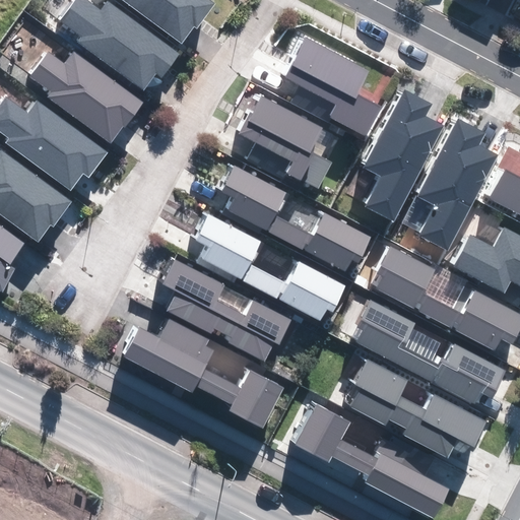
[(80,0),(76,0),(61,21),(82,38),(79,42),(142,88),(155,72),(160,76),(179,53),(110,1),(100,14),(80,0)]
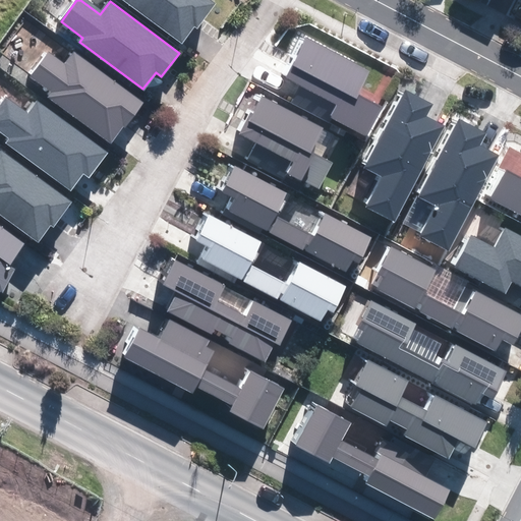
[(125,0),(182,43),(194,25),(196,27),(215,3),(210,0),(125,0)]
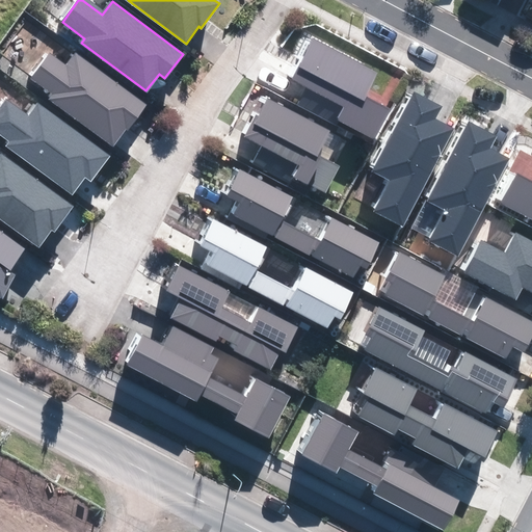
[(376,73),(314,40),(293,78),(345,106),(338,118),(373,138),(390,108),(365,96),(376,73)]
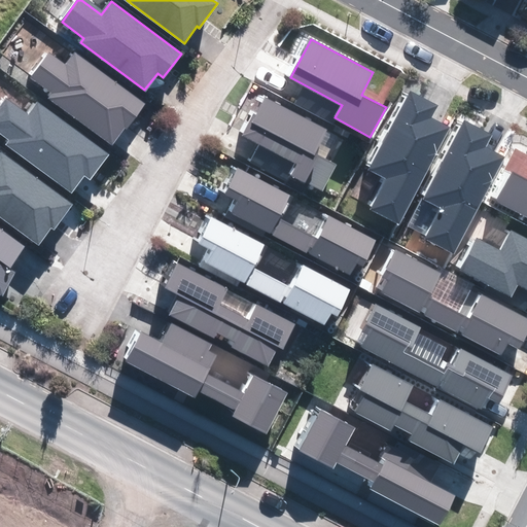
[(50,56),(32,78),(53,94),(49,98),(112,144),(125,128),(128,130),(146,105),(76,53),(66,67),(50,56)]
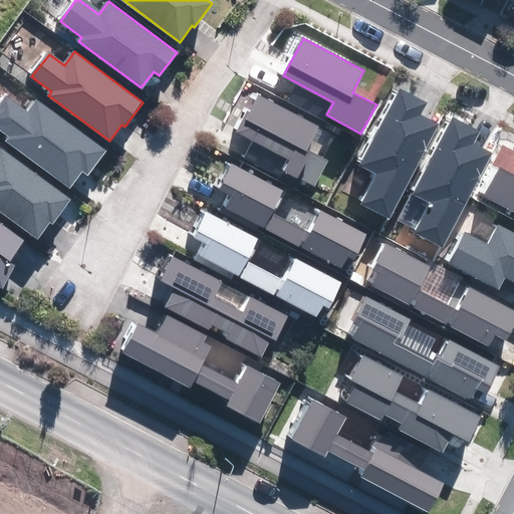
[(425,103),(400,89),(360,164),(379,174),(363,203),(389,217),(438,125),(419,114),(425,103)]
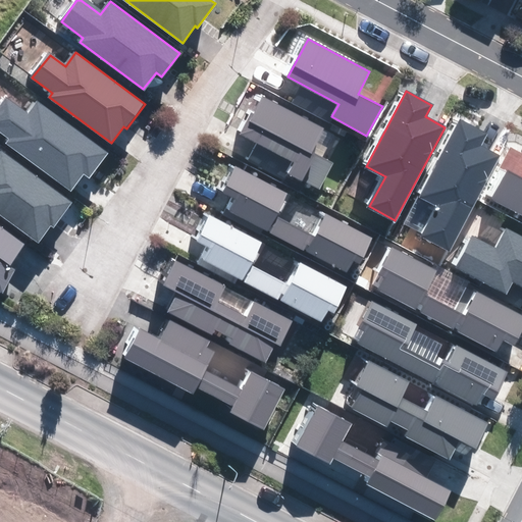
[(324,131),(263,98),(254,116),(252,116),(243,135),(295,163),(290,172),(319,188),(332,163),(312,153),(324,131)]
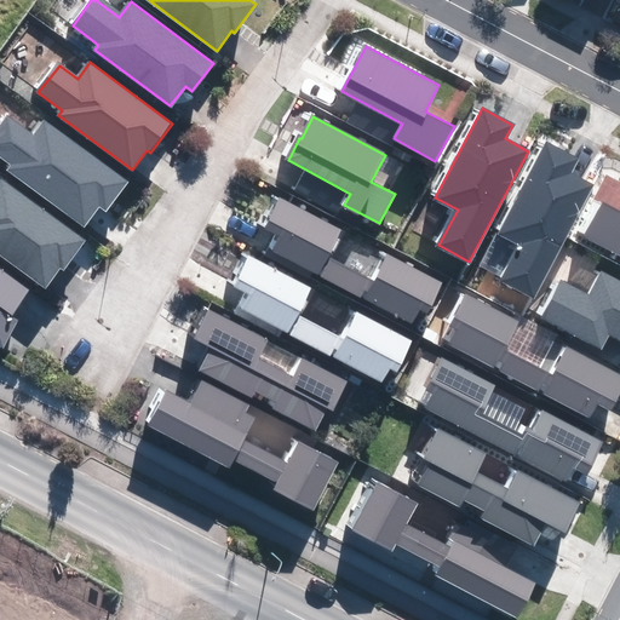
[(7,118),(0,126),(0,155),(12,165),(9,170),(84,225),(98,206),(105,211),(127,183),(45,121),(33,137),(7,118)]
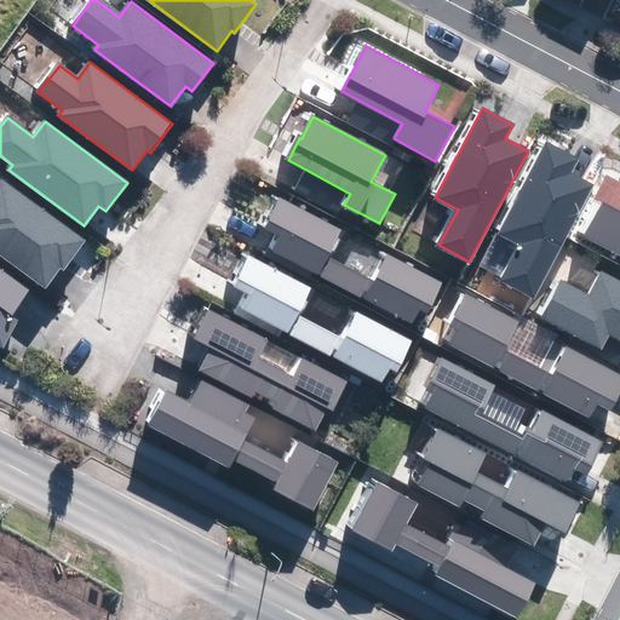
[(577,159),(546,143),(499,233),(521,245),(503,280),(533,296),(592,185),(569,173),(577,159)]
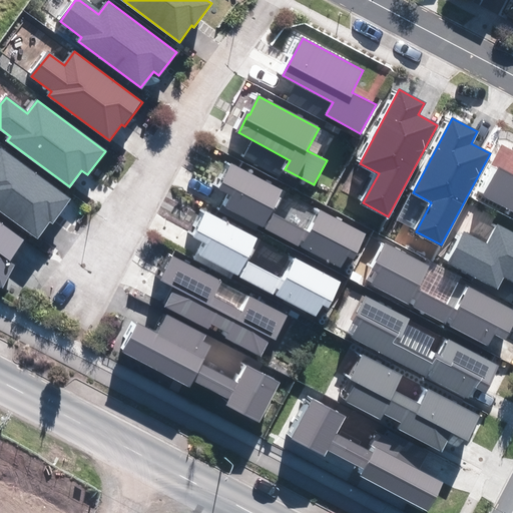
[(0,209),(36,237),(49,220),(52,223),(69,200),(1,149),(0,150),(0,209)]
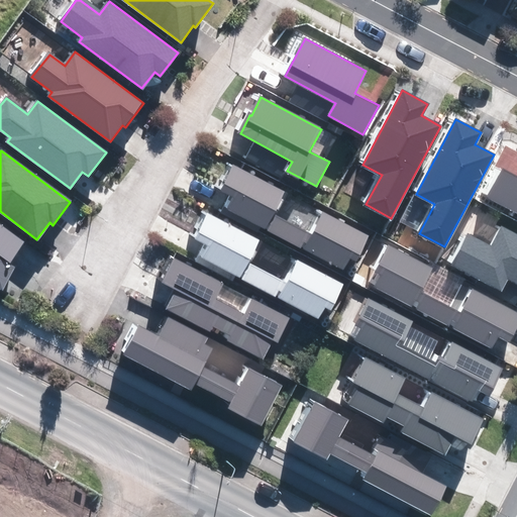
[(284,191),(234,165),(222,186),(236,194),(227,211),(341,272),(349,256),(357,261),(371,236),(324,212),(311,236),(271,214),(284,191)]
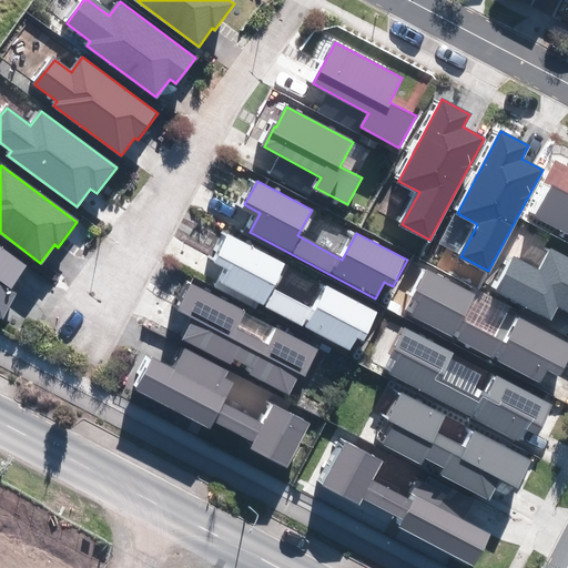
[(567,193),(553,184),(536,215),(567,232),(567,193)]
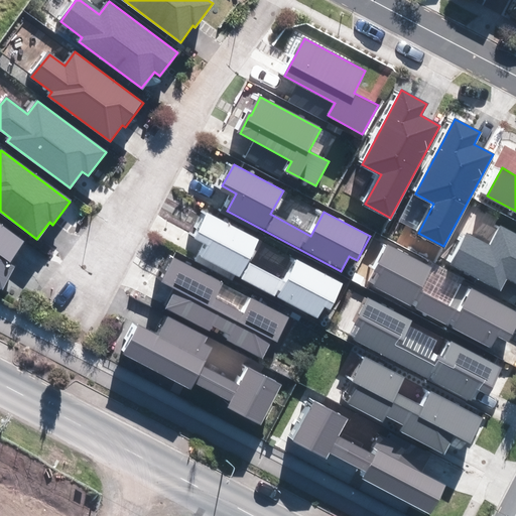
[(258,239),(209,213),(197,234),(212,242),(203,259),(316,319),(326,301),(334,305),(345,284),(299,259),(286,284),(246,262),(258,239)]
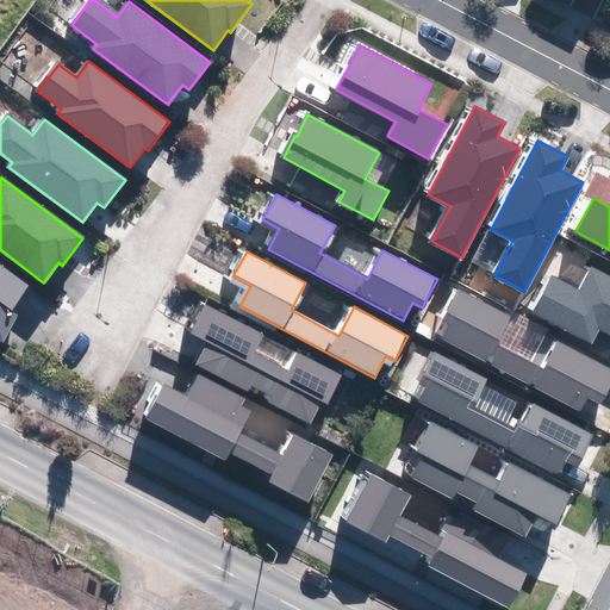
[(0,336),(6,340),(17,316),(12,311),(27,287),(0,266),(0,336)]
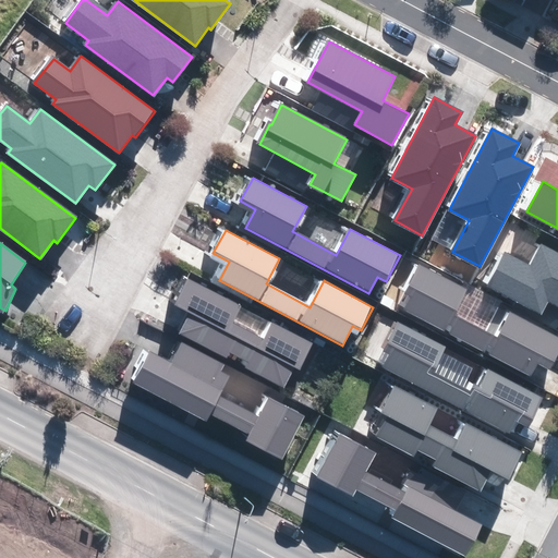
[(505,254),(488,287),(540,314),(547,300),(557,305),(557,253),(543,245),(530,268),(505,254)]
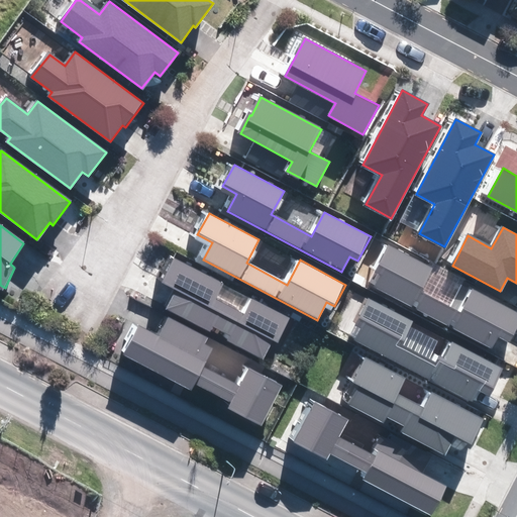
[(432,269),(388,245),(369,282),(491,347),(498,335),(509,341),(516,326),(516,313),(474,291),(460,313),(420,292),(432,269)]
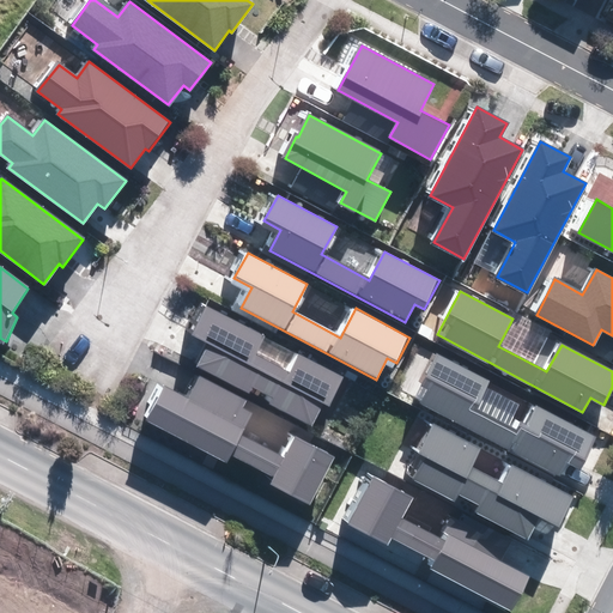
[(263,339),(207,309),(193,334),(211,344),(199,365),(313,426),(325,404),(328,405),(341,380),(298,357),(289,374),(254,356),(263,339)]
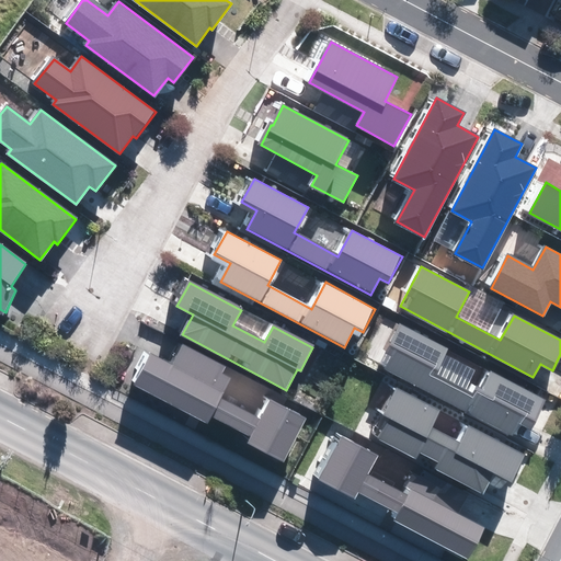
[(447,351),(399,324),(386,351),(395,355),(387,369),(512,435),(518,422),(531,430),(546,402),(492,374),(479,399),(434,375),(447,351)]
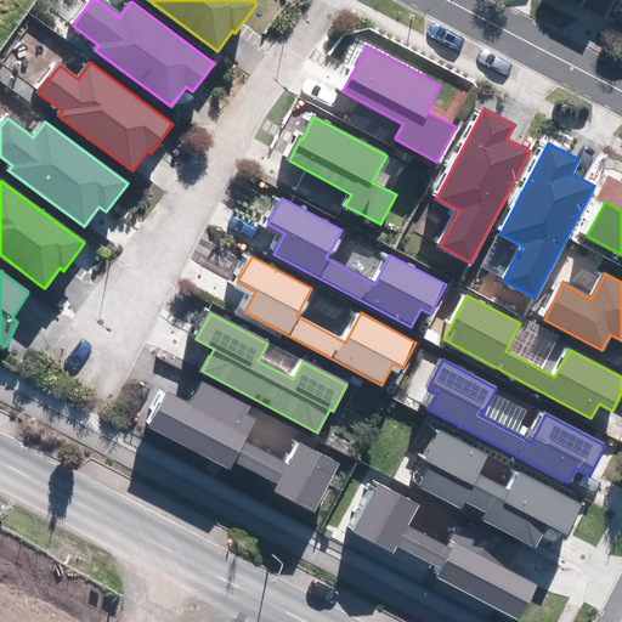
[(168,394),(150,427),(314,514),(339,464),(301,445),(290,467),(243,442),(254,420),(244,416),(249,407),(203,383),(191,406),(168,394)]
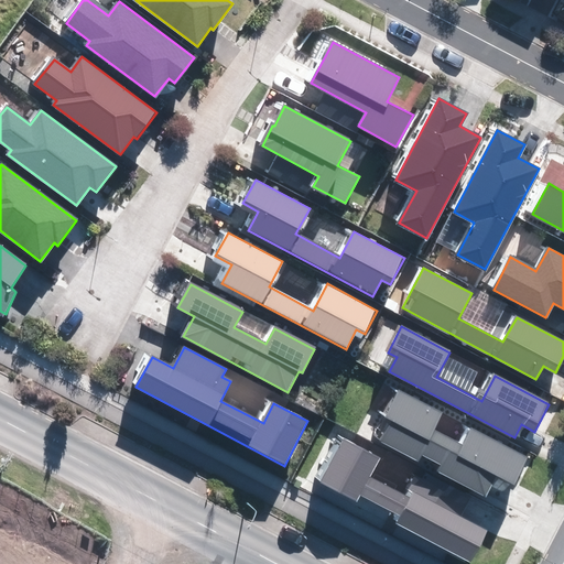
[(442,413),(398,390),(373,436),(485,495),(496,475),(512,484),(525,458),(472,429),(462,446),(433,431),(442,413)]
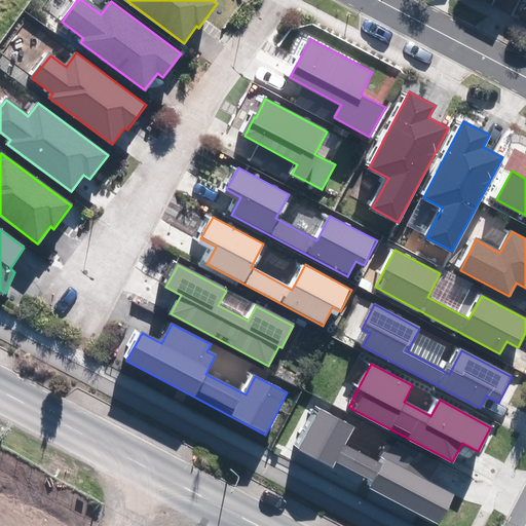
[(352,427),(320,410),(298,449),(332,466),(335,460),(375,481),(372,488),(439,524),(453,496),(385,460),(383,465),(343,445),(352,427)]
